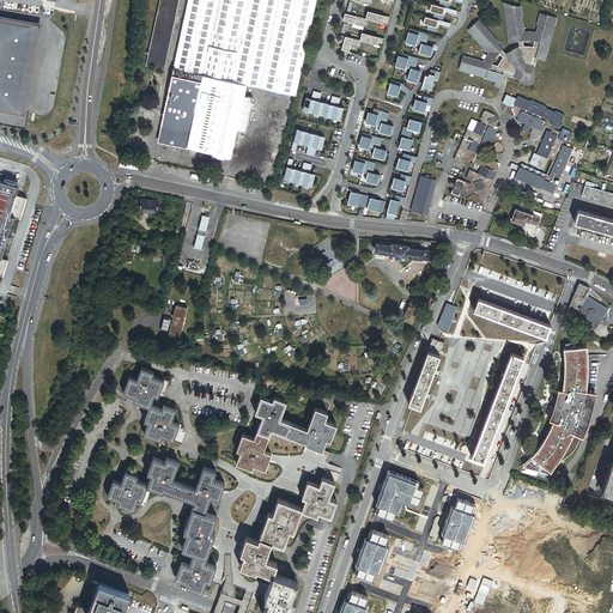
[(159,0),(146,66),(164,70),(178,0),(159,0)]
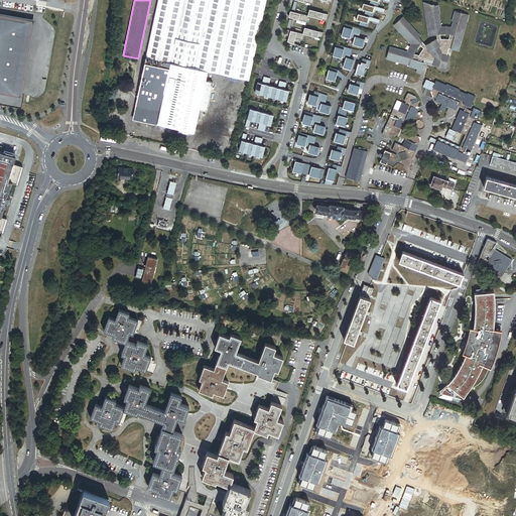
[(157,0),(132,119),(157,125),(180,130),(186,131),(195,133),(200,110),(207,112),(213,84),(206,82),(208,72),(248,81),(265,0),(157,0)]
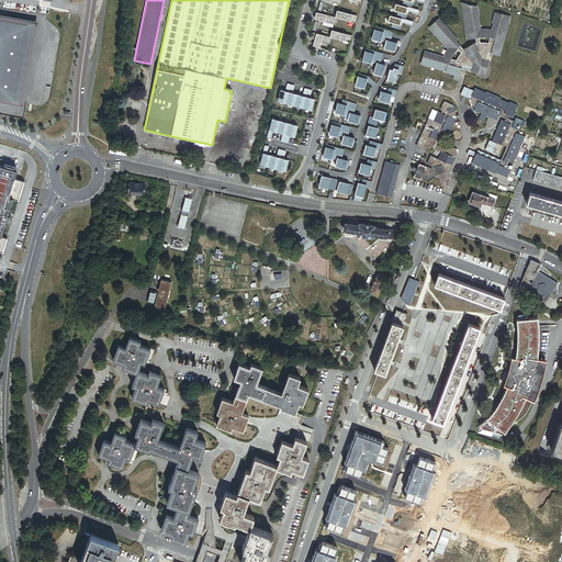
[(412,9),(395,4),(393,10),(397,12),(396,15),(405,18),(406,13),(405,13),(406,10),(412,11),(412,9)]
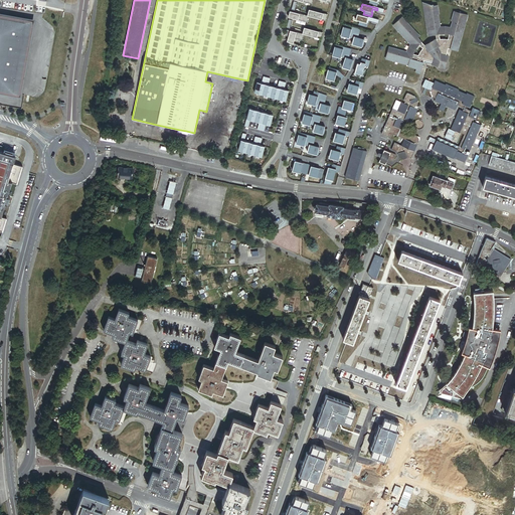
[(438,16),(439,15),(438,7),(433,8),(433,6),(431,7),(424,5),(425,9),(424,9),(431,37),(437,35),(440,35),(446,35),(450,35),(452,29),(446,28),(441,28),(438,16)]
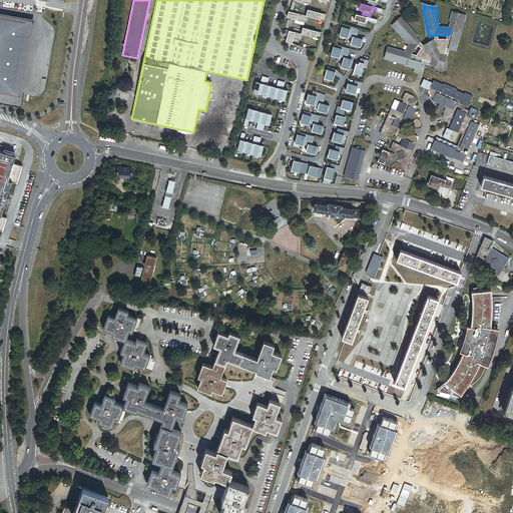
[(327,15),(308,9),(307,16),(325,21),(327,15)]
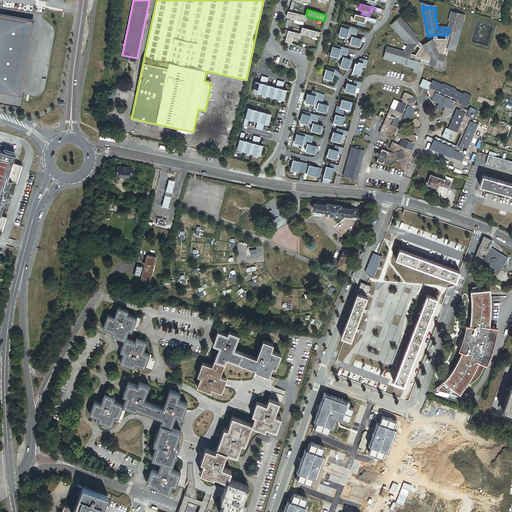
[(306,16),(289,11),(287,18),(305,22),(306,16)]
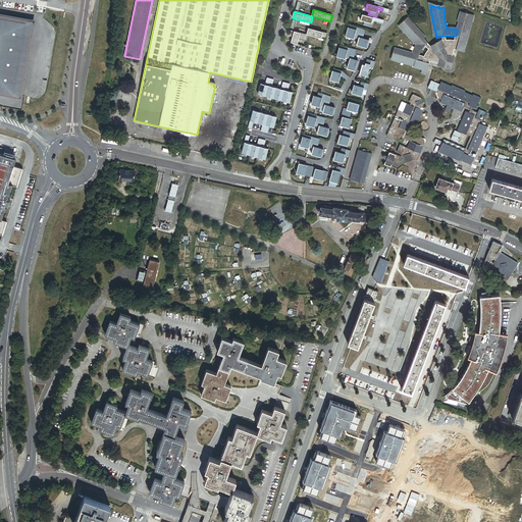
[(432,48),(430,50),(427,54),(426,57),(421,56),(417,66),(416,68),(425,70),(424,73),(429,74),(432,61),(441,64),(440,66),(447,68),(455,63),(457,57),(455,56),(456,50),(465,52),(471,23),(472,23),(474,15),(466,13),(466,15),(460,14),(458,22),(459,22),(458,30),(456,36),(456,41),(452,40),(447,41),(444,41),(437,44),(432,48)]
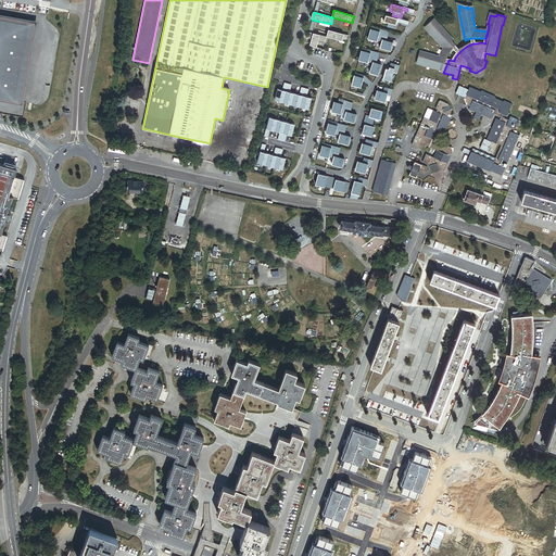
[(401,22),(402,20),(386,15),(383,22),(388,23),(387,27),(395,29),(396,25),(395,25),(396,21),(401,22)]
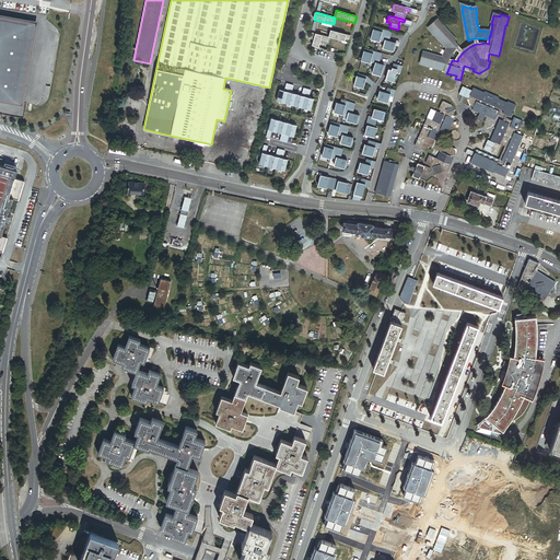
[(0,97),(15,101),(19,81),(18,81),(26,33),(27,33),(28,25),(9,22),(7,28),(0,27),(0,97)]
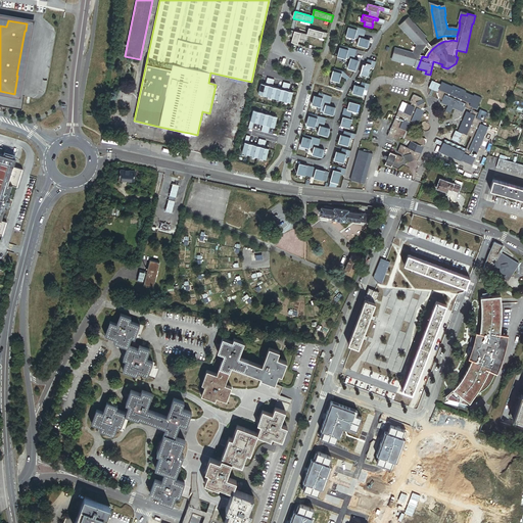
[(430,44),(426,40),(428,38),(415,25),(414,27),(409,20),(401,27),(418,48),(415,54),(422,56),(424,52),(427,47),(430,44)]
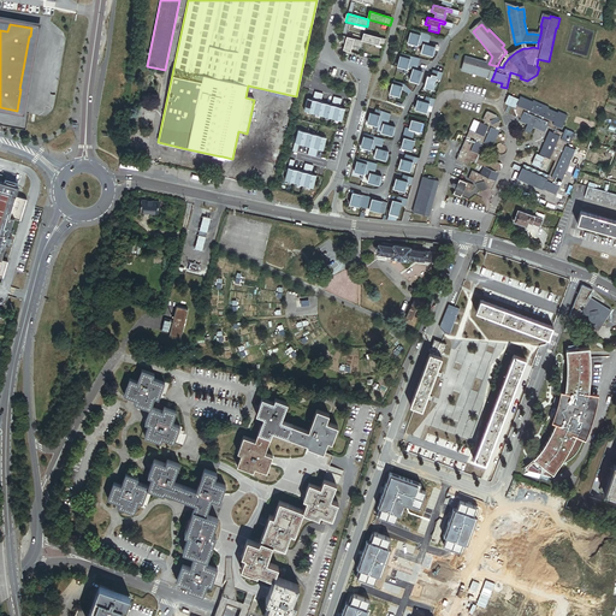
[(430,40),(431,35),(418,31),(416,34),(410,33),(407,42),(418,46),(418,45),(419,37),(430,40)]
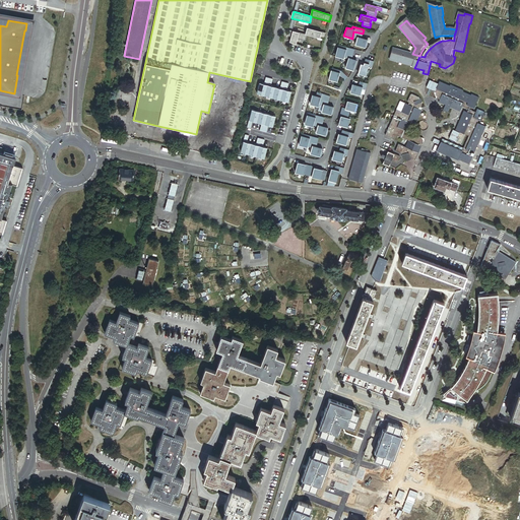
[(326,33),(307,27),(305,35),(306,35),(324,40),(326,33)]
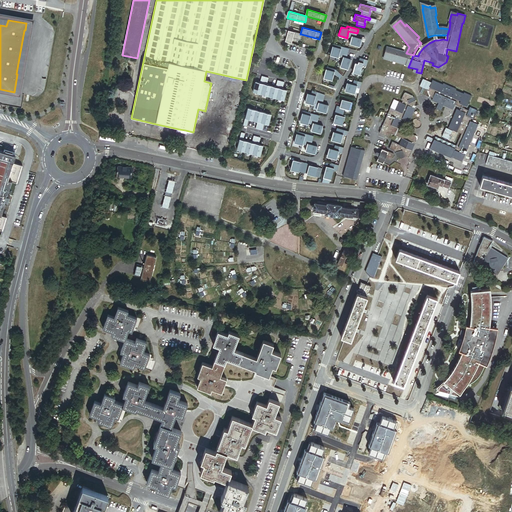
[(300,34),(284,29),(282,35),(286,37),(285,41),(292,44),(293,39),(300,40),(301,34),(300,34)]
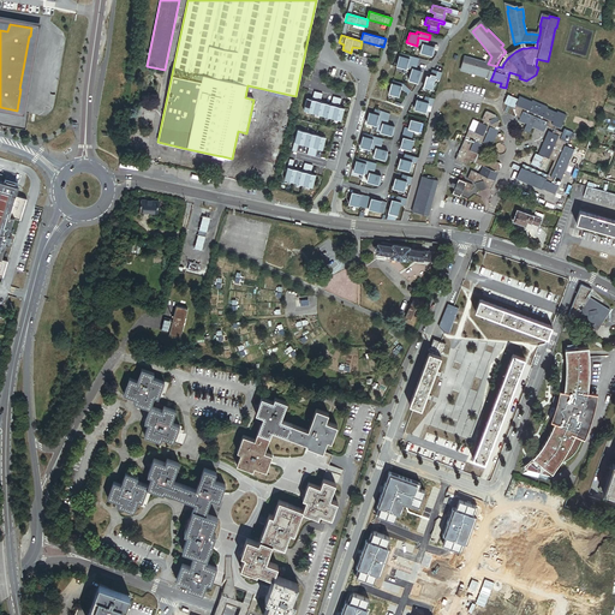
[(418,37),(417,45),(422,46),(419,53),(434,57),(434,53),(433,52),(434,47),(427,45),(429,40),(418,37)]
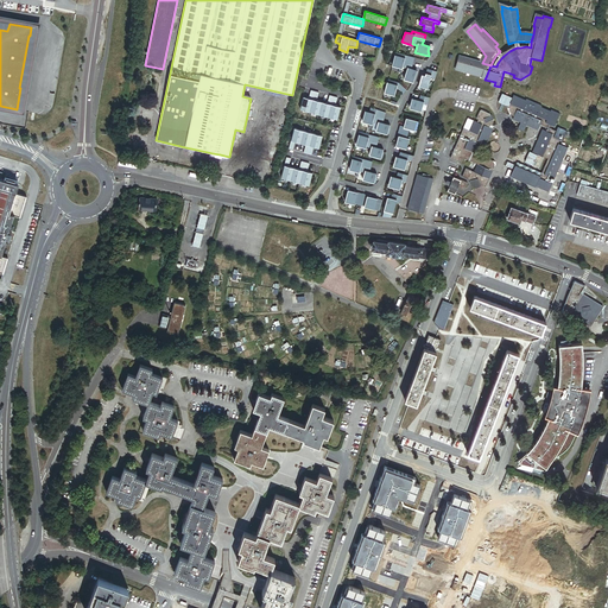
[(412,63),(413,58),(401,55),(401,57),(394,55),(392,65),(401,69),(401,68),(404,61),(412,63)]
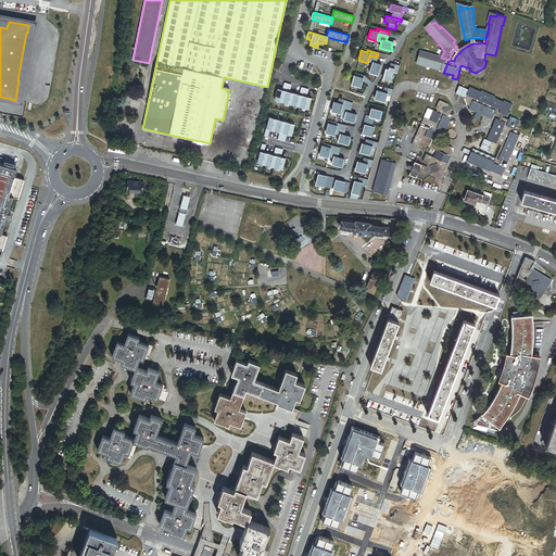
[(419,65),(444,71),(449,60),(441,58),(429,54),(428,57),(421,55),(419,65)]
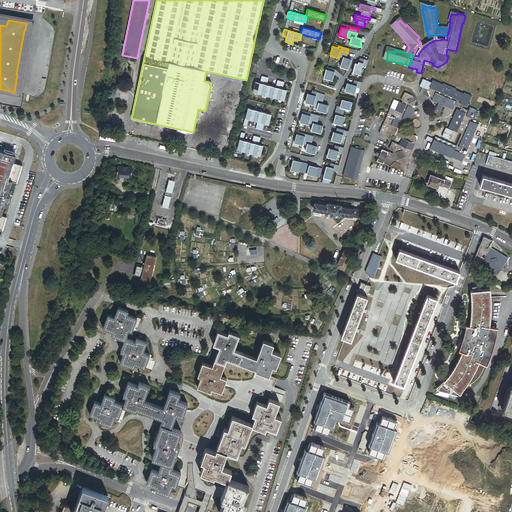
[(346,59),(347,53),(340,51),(338,57),(343,58),(340,66),(348,68),(350,61),(350,60),(346,59)]
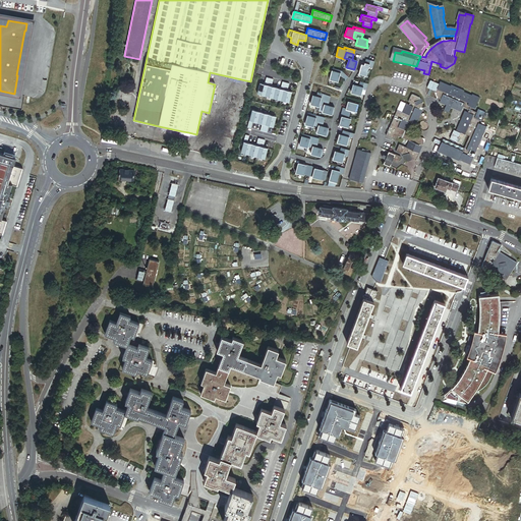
[(374,61),(365,59),(364,65),(361,64),(358,74),(366,76),(368,67),(372,68),(374,61)]
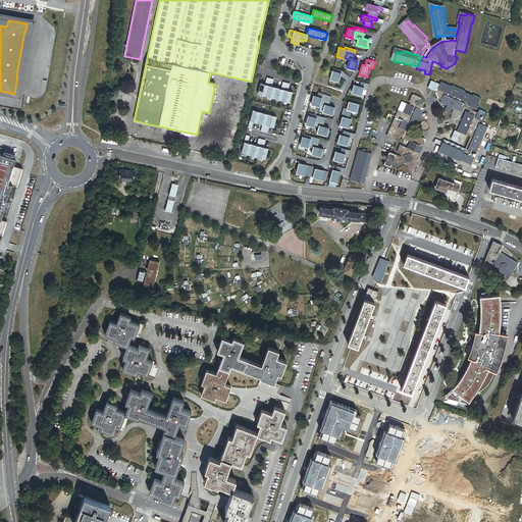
[(347,81),(350,76),(342,71),(338,70),(337,72),(332,70),(329,80),(338,82),(341,76),(347,81)]
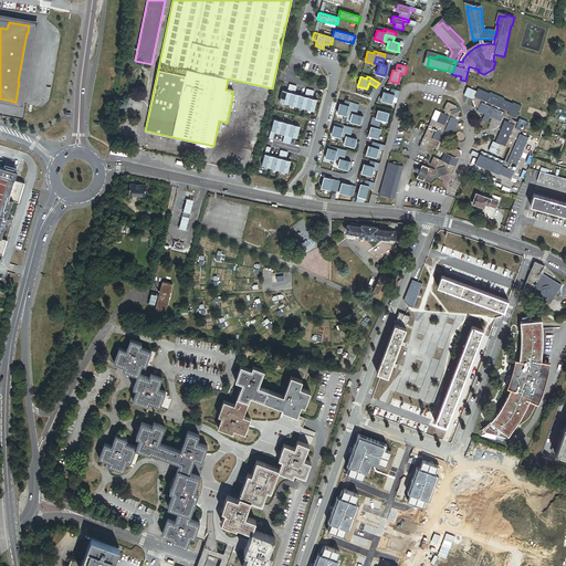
[(279,102),(287,104),(293,85),(289,84),(286,92),(282,91),(279,102)]
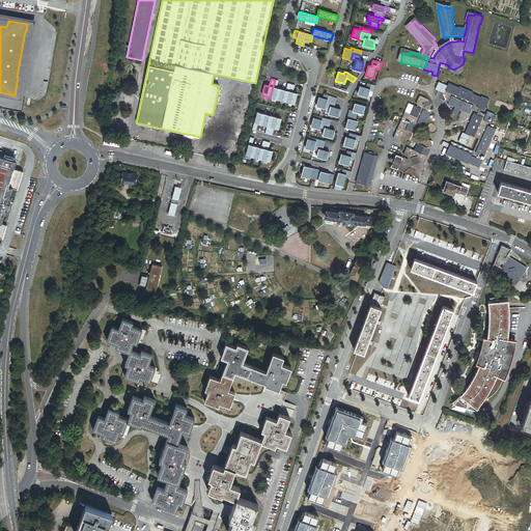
[(270,98),(278,100),(281,90),(276,88),(278,81),(275,80),(270,98)]
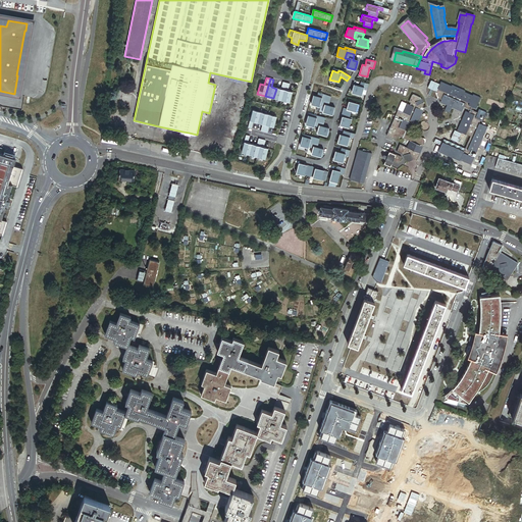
[(369,84),(361,82),(360,86),(354,85),(353,88),(354,88),(352,93),(361,96),(363,90),(367,91),(369,84)]
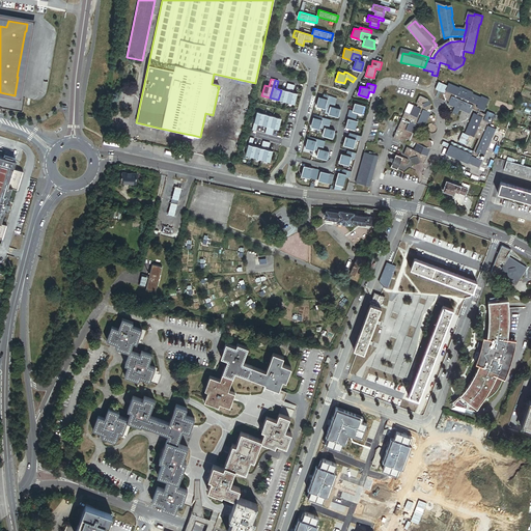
[(459,88),(449,83),(445,93),(443,94),(446,101),(449,102),(448,104),(448,105),(455,108),(460,110),(463,111),(470,114),(472,109),(473,106),(480,109),(484,111),(490,100),(481,96),(481,98),(473,93),(474,92),(460,86),(459,88)]
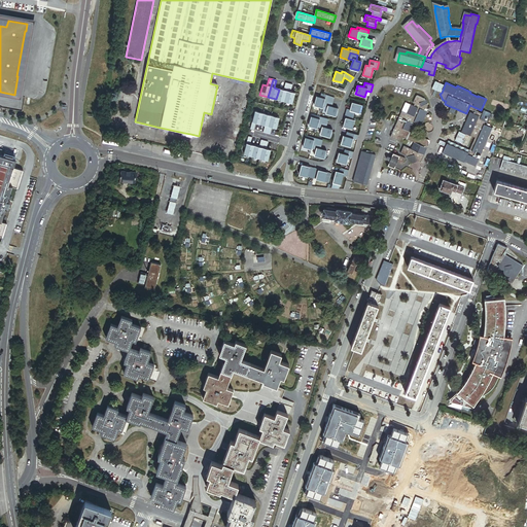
[(276,99),(284,101),(288,83),(285,83),(283,91),(279,90),(276,99)]
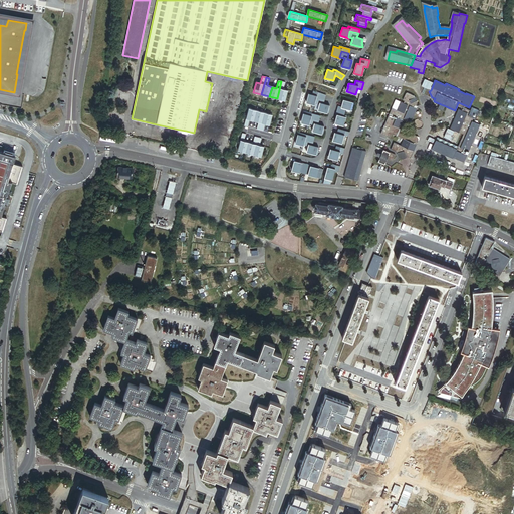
[(285,82),(281,81),(277,98),(285,100),(287,91),(283,90),(285,82)]
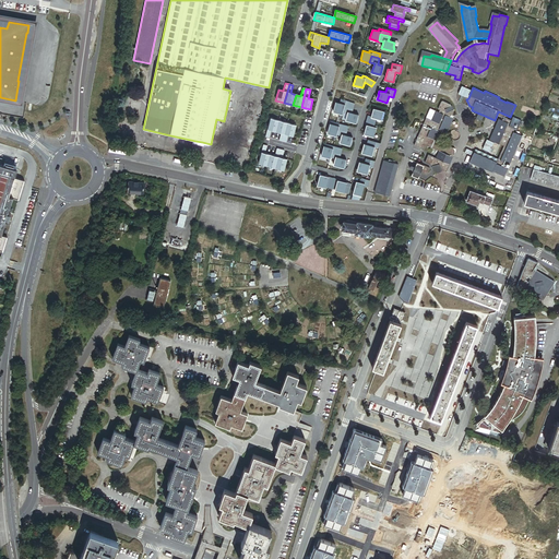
[(344,106),(353,109),(355,104),(343,100),(342,104),(335,103),(333,111),(341,114),(342,115),(343,114),(344,106)]
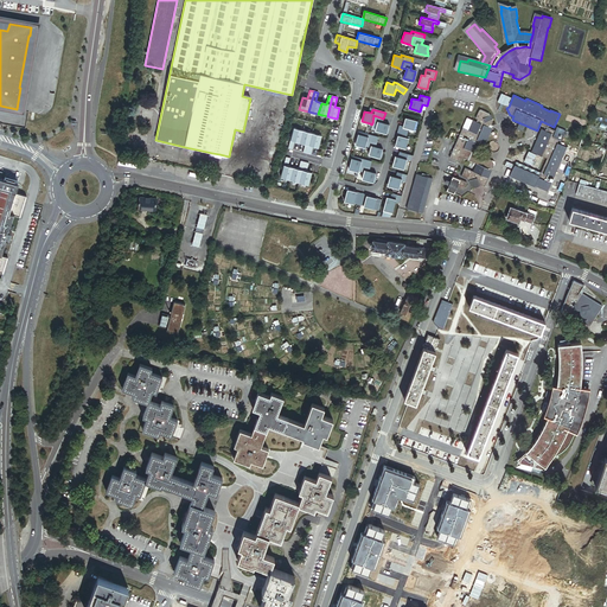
[(481,184),(486,185),(496,164),(494,163),(473,153),(478,141),(486,145),(493,129),(489,127),(490,126),(492,126),(493,122),(492,120),(485,123),(484,120),(491,116),(490,114),(480,110),(479,110),(475,119),(478,120),(477,122),(473,121),(467,119),(449,159),(455,161),(458,155),(460,157),(477,164),(473,172),(466,168),(461,177),(470,181),(470,183),(471,186),(477,189),(480,187),(480,186),(481,184)]
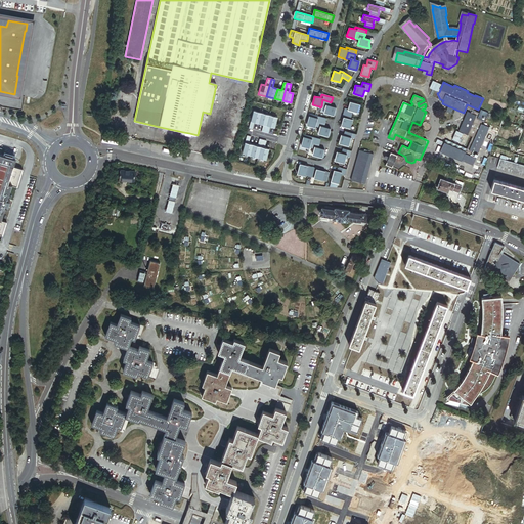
[(324,113),(335,116),(336,113),(334,113),(336,107),(330,105),(331,102),(322,99),(321,106),(325,107),(324,113)]
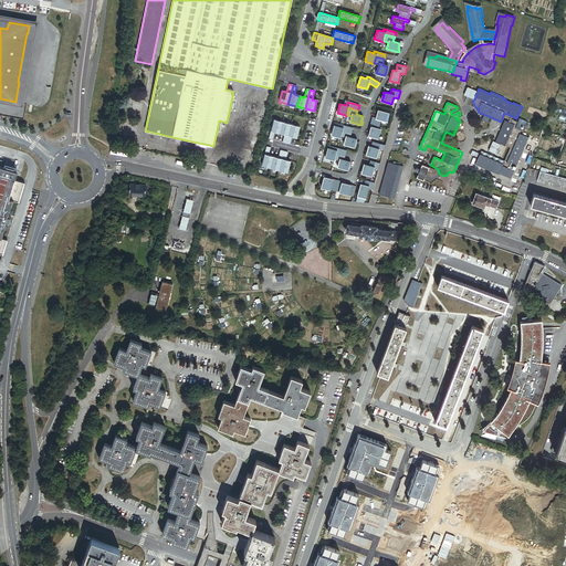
[(389,114),(378,111),(376,118),(373,117),(370,122),(380,124),(380,122),(387,123),(389,114)]
